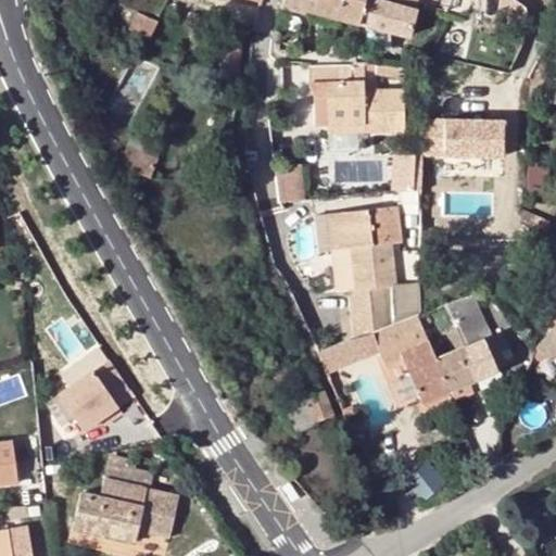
[(283,0),(283,3),(311,11),(313,0),(283,0)]
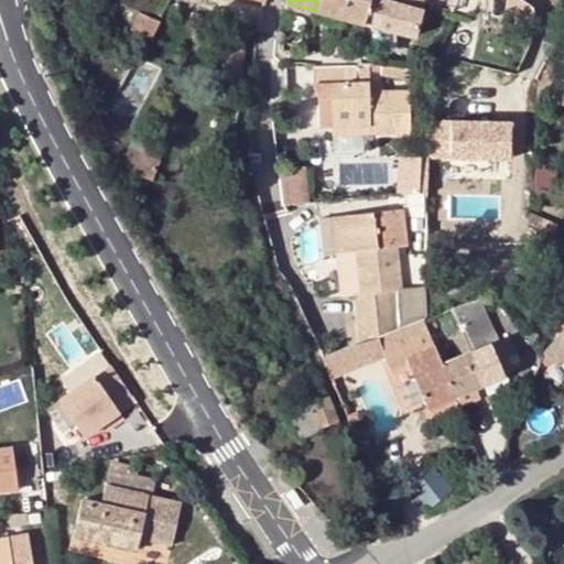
[(317,0),(315,11),(345,19),(349,0),(317,0)]
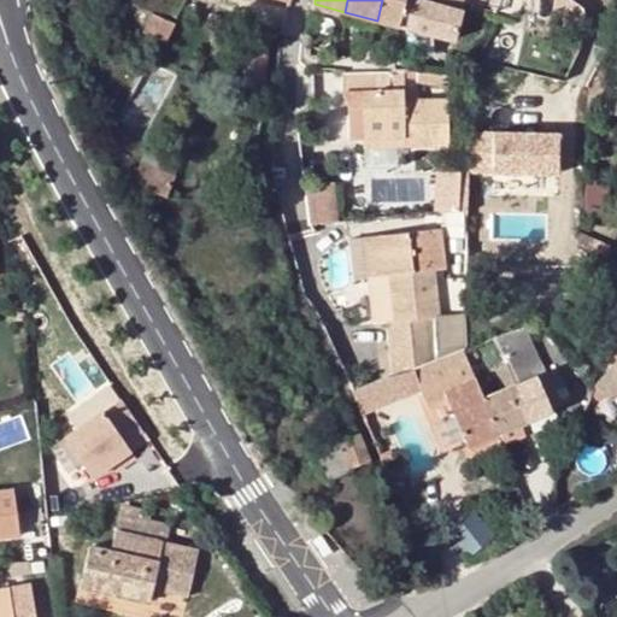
[(382,0),(377,21),(399,25),(405,0),(415,0),(433,5),(457,11),(459,0),(382,0)]
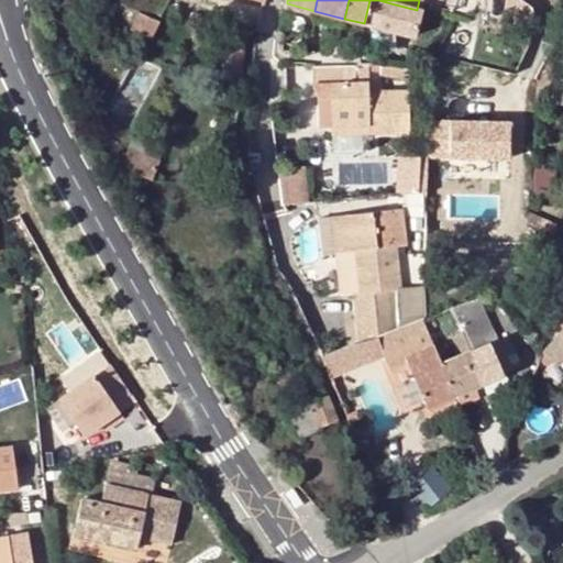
[(378,0),(370,0),(364,23),(414,36),(420,11),(417,10),(395,4),(378,0)]
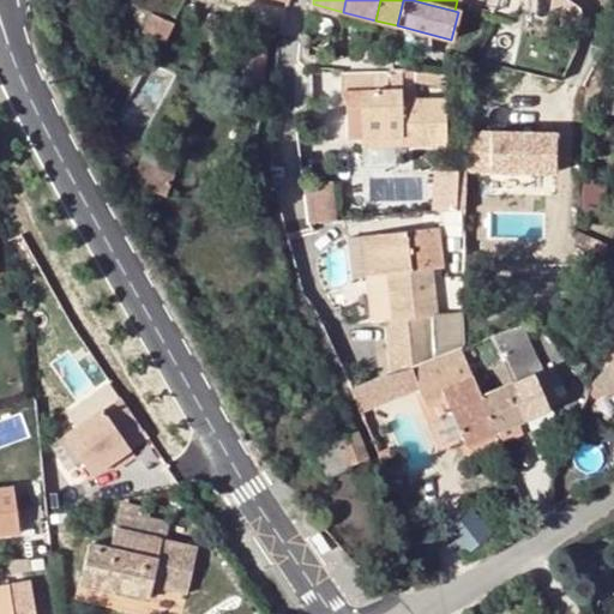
[(156,37),(164,18),(154,13),(145,32),(156,37)]
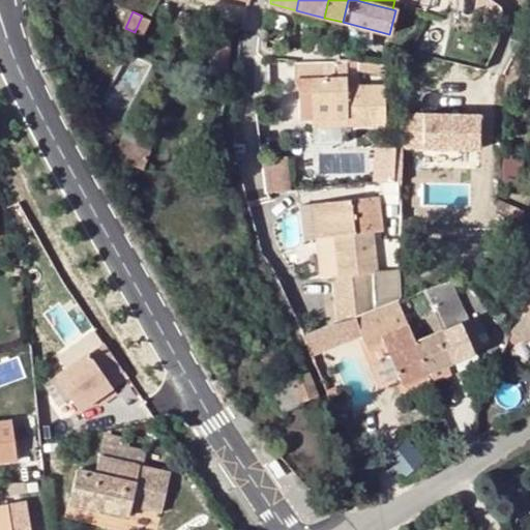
[(141,35),(150,20),(142,16),(135,32),(141,35)]
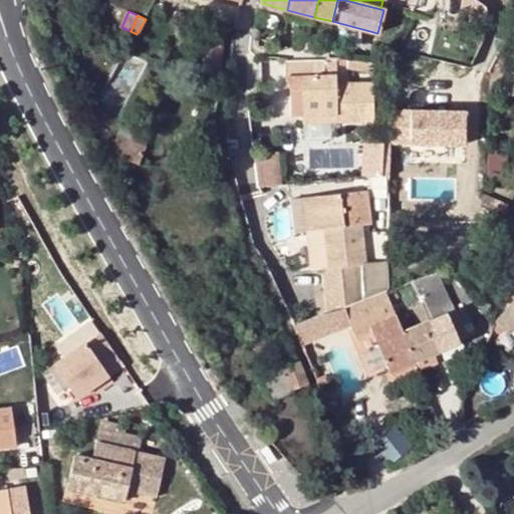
[(222,42),(207,41),(203,71),(218,72),(222,42)]
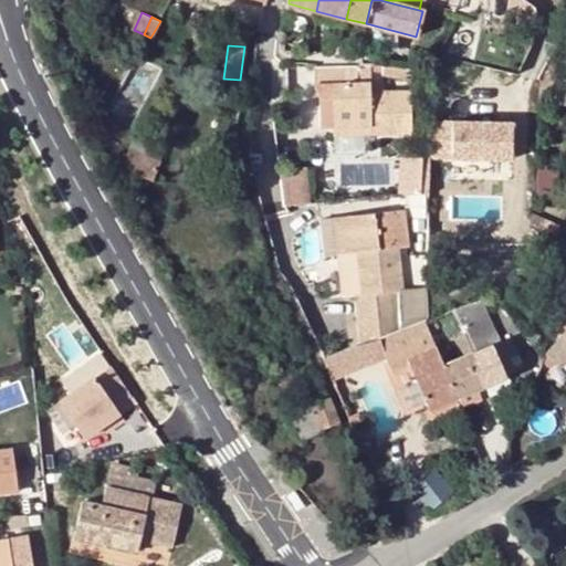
[(397,67),(384,66),(383,76),(397,77),(397,67)]
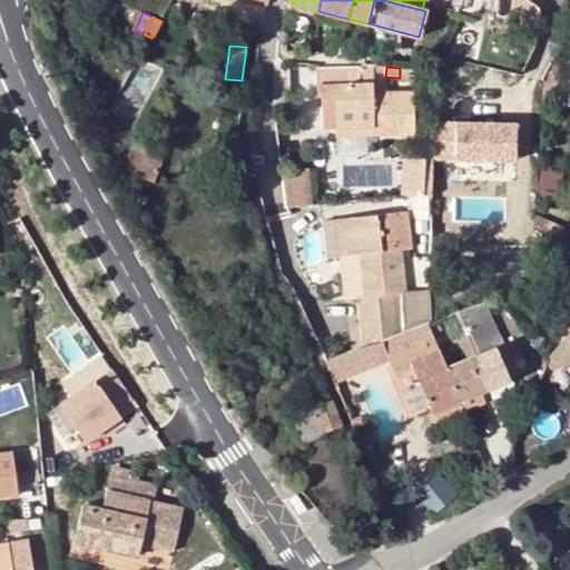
[(400,68),(400,78),(414,80),(415,70),(400,68)]
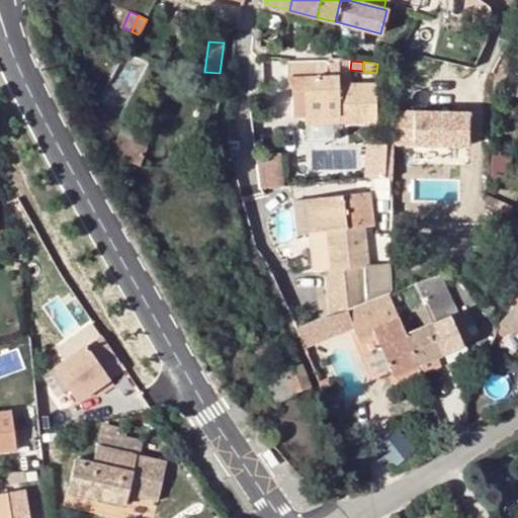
[(306,78),(306,95),(306,116),(339,115),(340,123),(375,122),(375,86),(339,86),(338,76),(328,76),(328,63),(288,63),(287,78),(296,78),(306,78)]
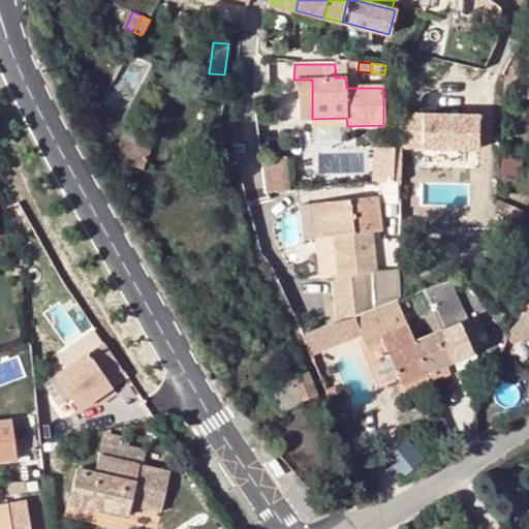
[(312,80),(303,80),(302,97),(312,97),(312,80)]
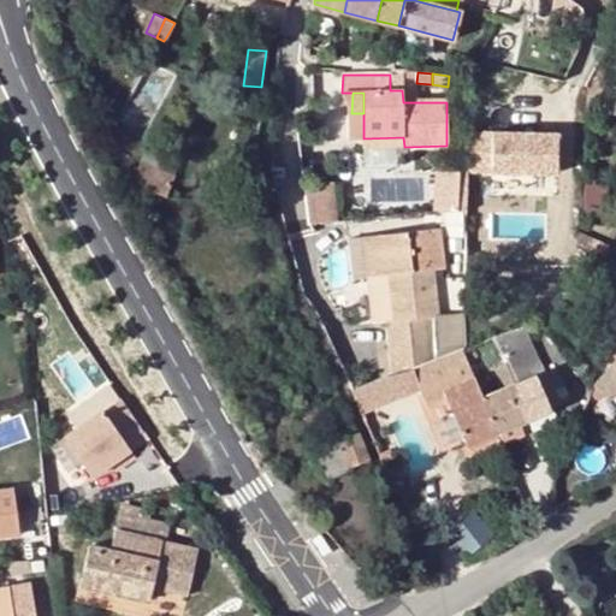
[(515,104),(473,102),(472,122),(515,124),(515,104)]
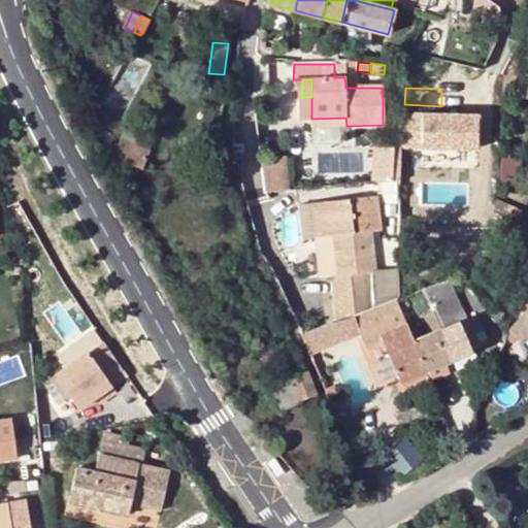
[(405,109),(404,149),(485,149),(485,109),(405,109)]
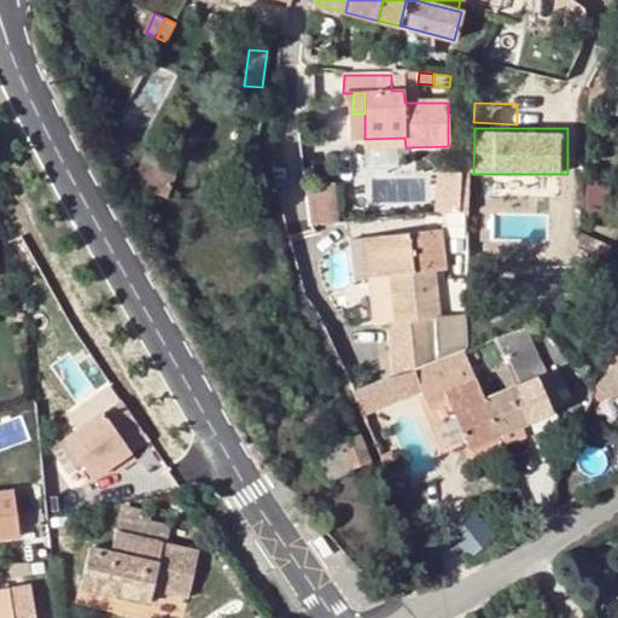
[(404,138),(365,139),(365,149),(406,147),(404,138)]
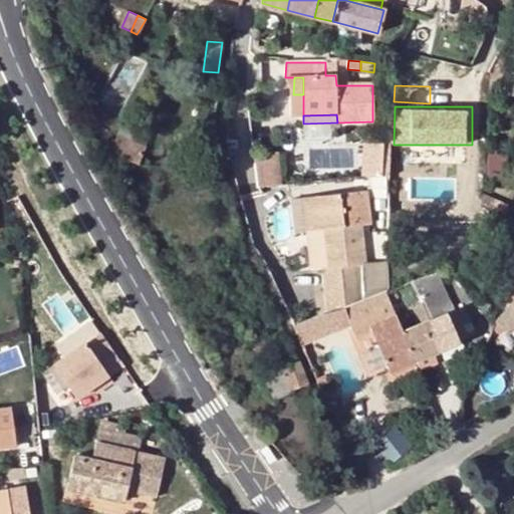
[(146,149),(117,138),(112,148),(112,151),(113,154),(115,155),(140,165),(146,149)]
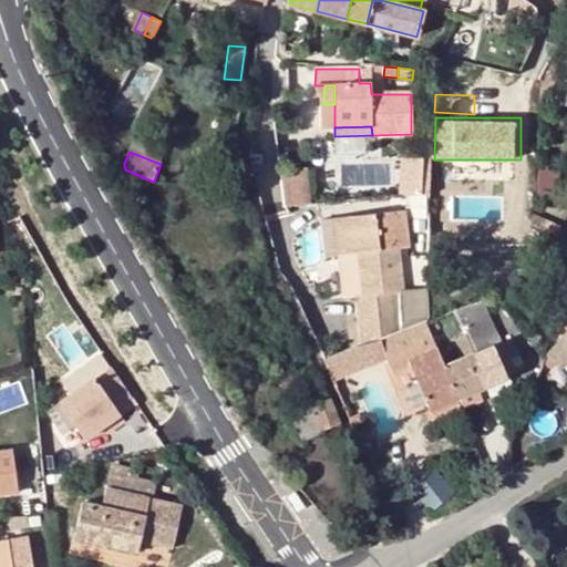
[(403,173),(421,173),(422,157),(404,157),(403,173)]
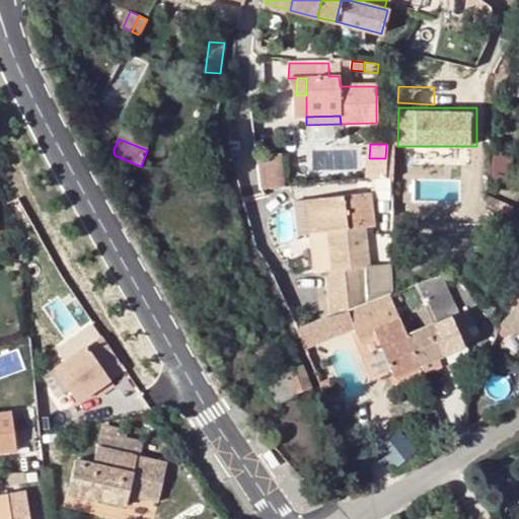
[(284,152),(262,154),(264,187),(286,186),(284,152)]
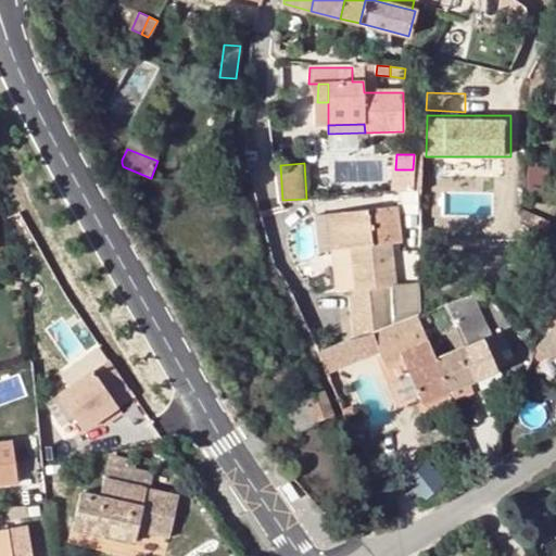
[(412,191),(413,169),(395,169),(395,191),(412,191)]
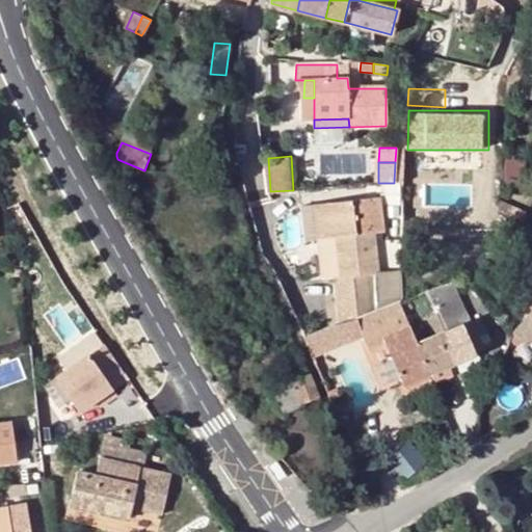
[(377,198),(321,204),(325,238),(337,237),(340,276),(334,277),(338,307),(375,302),(372,274),(380,273),(376,232),(381,231),(377,198)]
